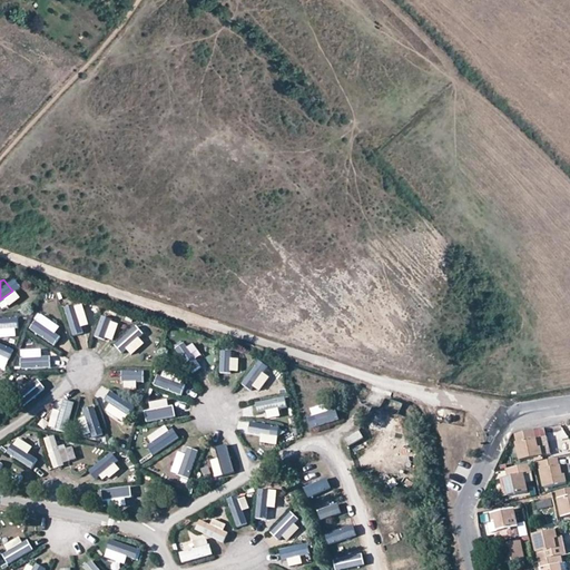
[(68,306),(72,336),(87,335),(85,304),(68,306)]
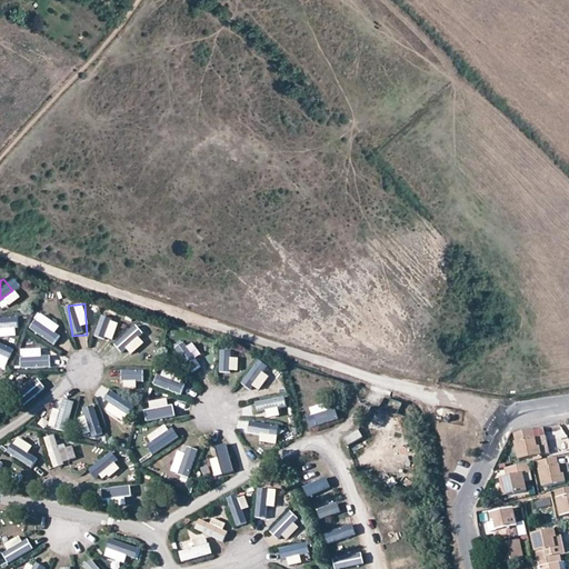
[(110,309),(99,338),(112,343),(125,316),(110,309)]
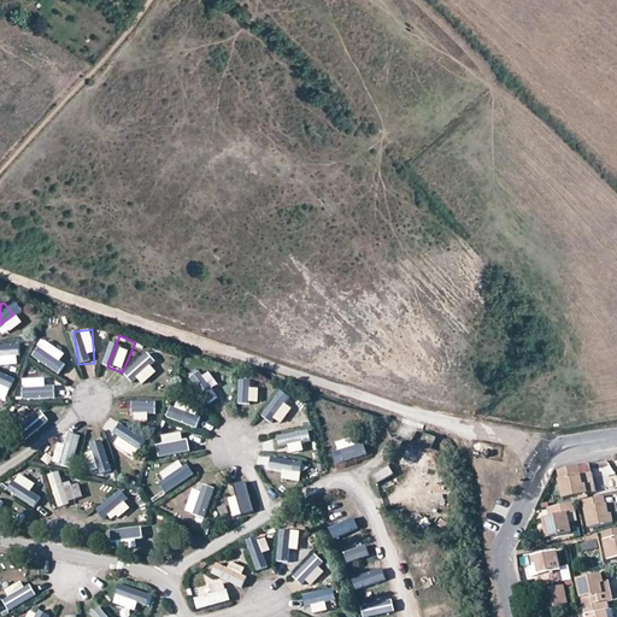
[(0,356),(21,353),(18,338),(0,339),(0,356)]
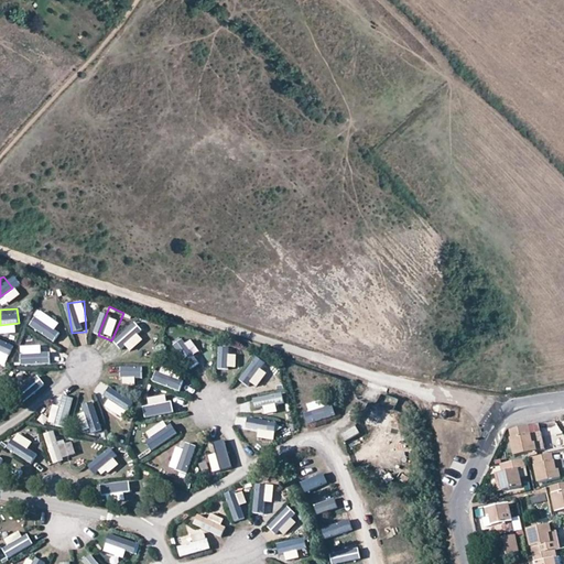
[(34,325),(55,347),(66,338),(46,314),(34,325)]
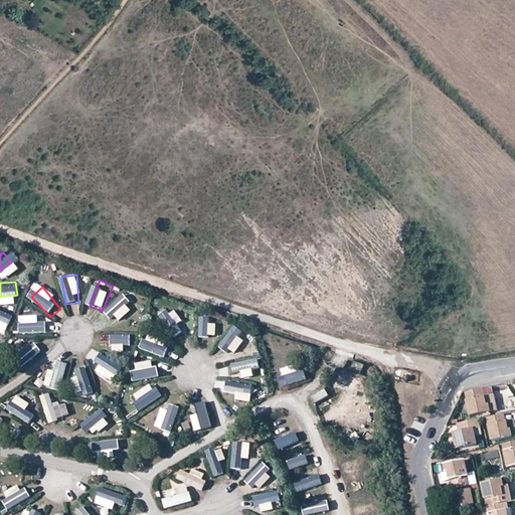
[(129,297),(106,313),(113,324),(136,309),(129,297)]
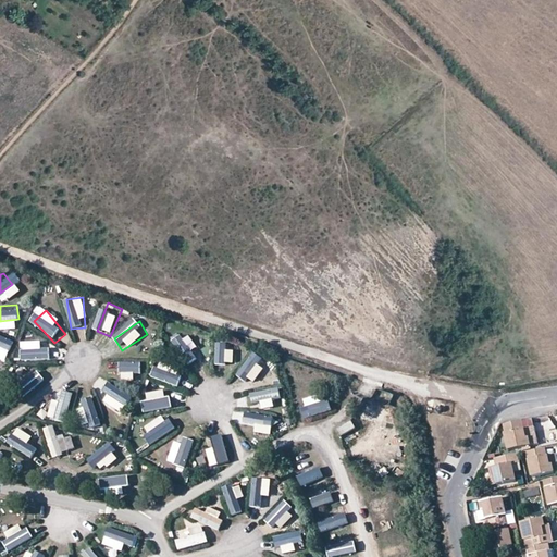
[(0,353),(8,357),(14,345),(0,336),(0,353)]
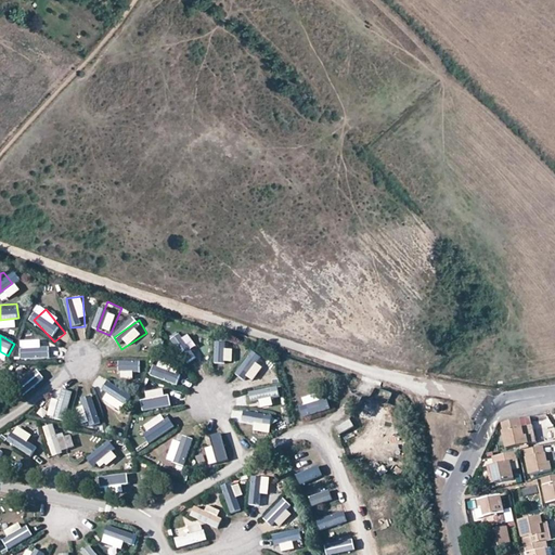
[(186,336),(173,341),(185,370),(199,363),(186,336)]
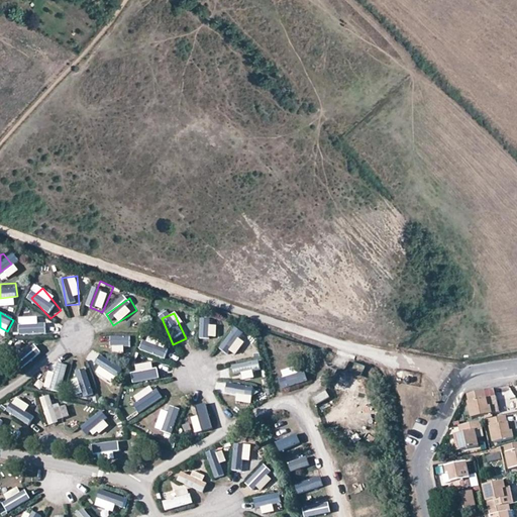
[(213,320),(200,318),(195,346),(209,348),(213,320)]
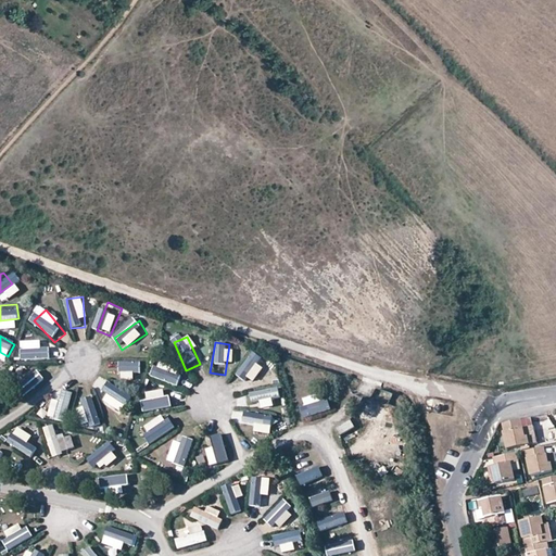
[(22,364),(52,361),(51,346),(21,349),(22,364)]
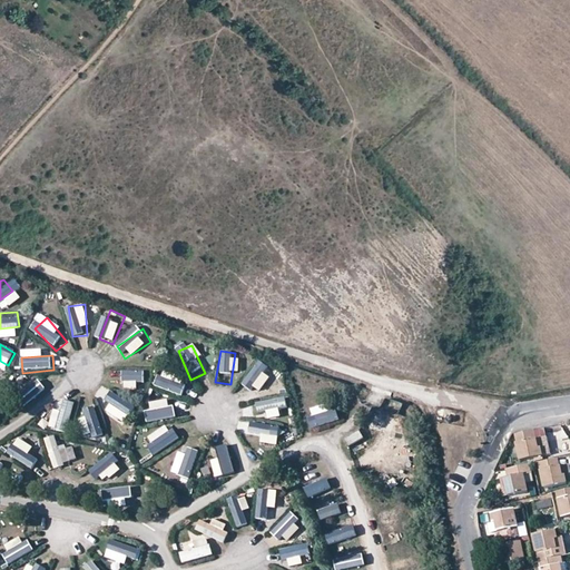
[(267,374),(257,364),(235,385),(246,396),(267,374)]
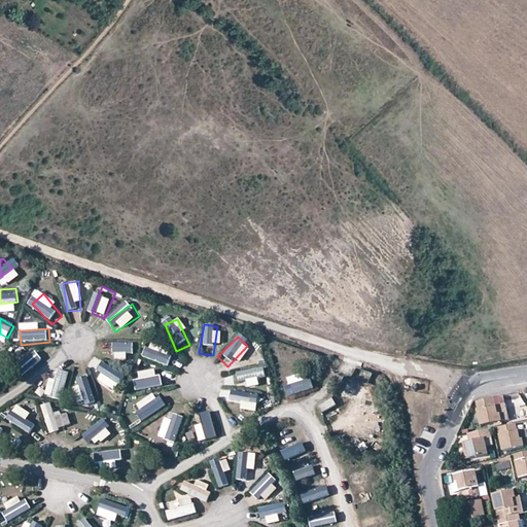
[(134,356),(134,343),(105,343),(105,357),(134,356)]
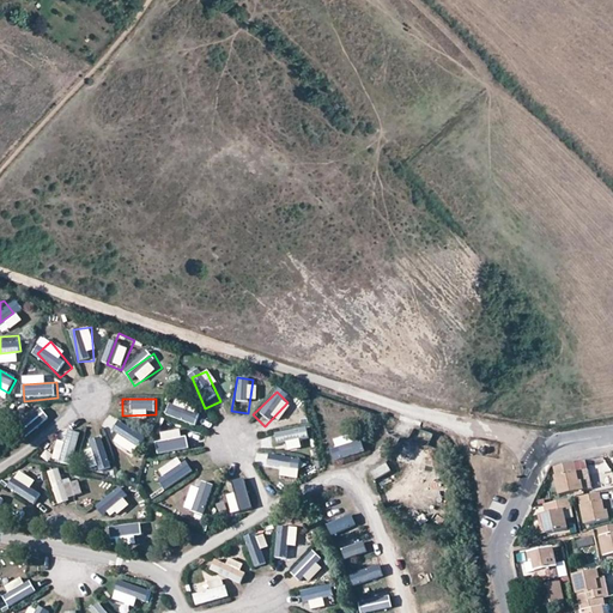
[(168,416),(198,431),(205,417),(176,401),(168,416)]
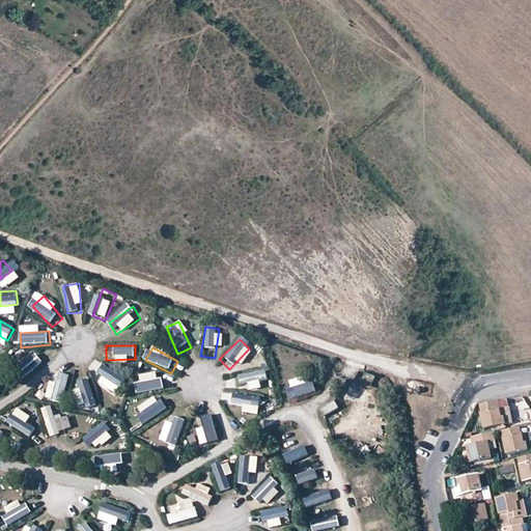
[(47,352),(20,364),(25,376),(52,366),(47,352)]
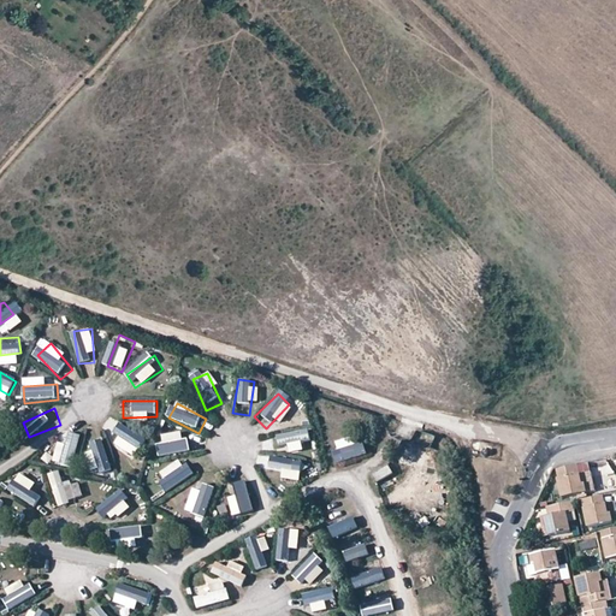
[(132,461),(143,450),(120,425),(108,437),(132,461)]
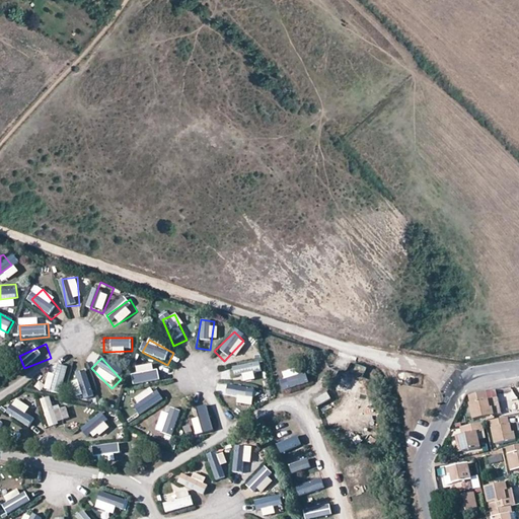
[(233,378),(261,371),(257,358),(230,364),(233,378)]
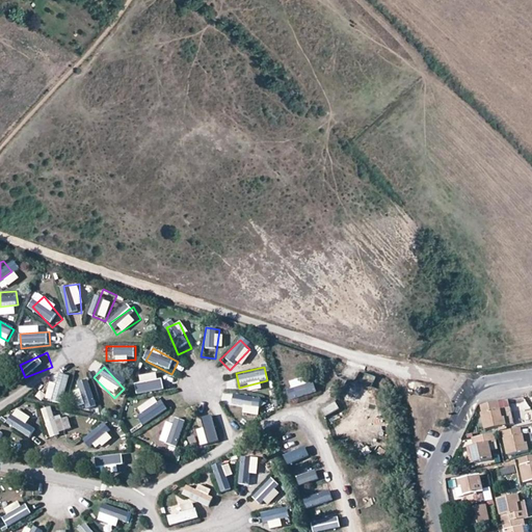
[(288,373),(297,400),(311,396),(302,369),(288,373)]
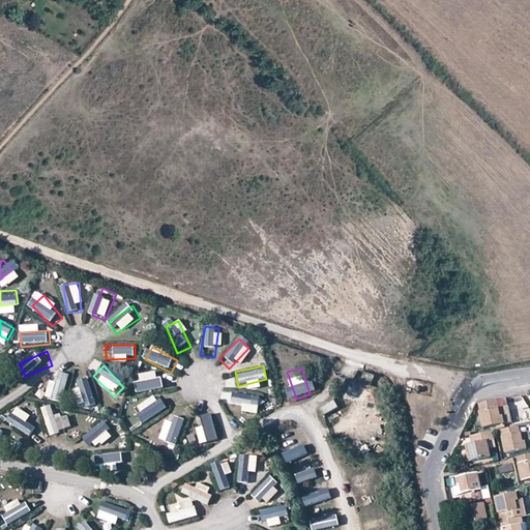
[(58,369),(48,395),(60,401),(71,375),(58,369)]
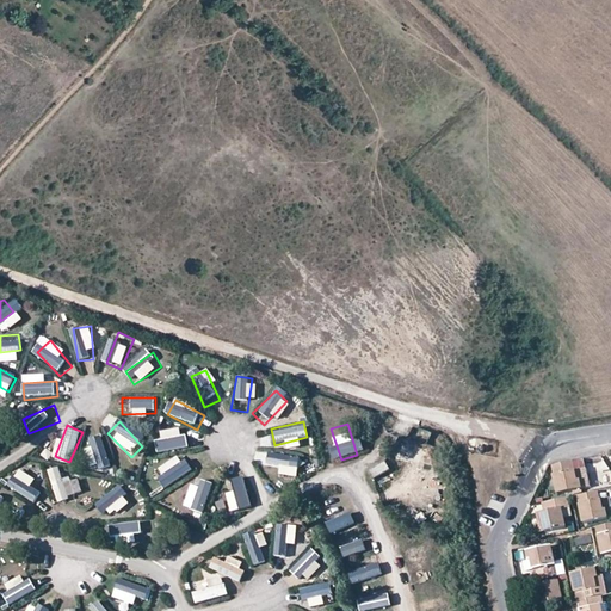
[(91,467),(106,464),(104,431),(86,433),(91,467)]
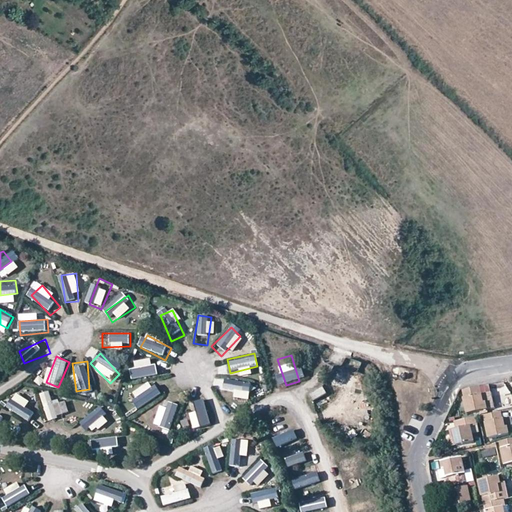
[(128,382),(155,375),(152,362),(125,368),(128,382)]
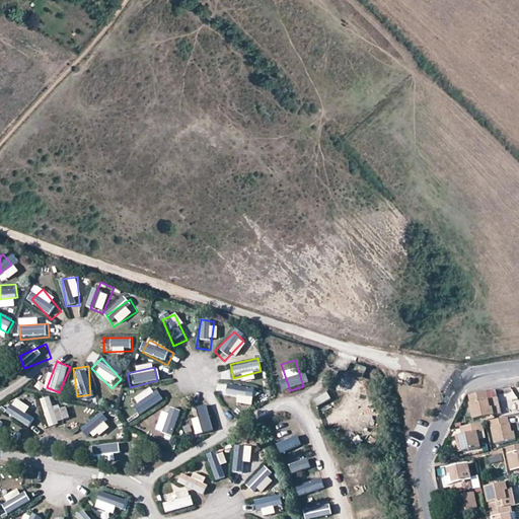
[(226,398),(254,405),(257,392),(230,385),(226,398)]
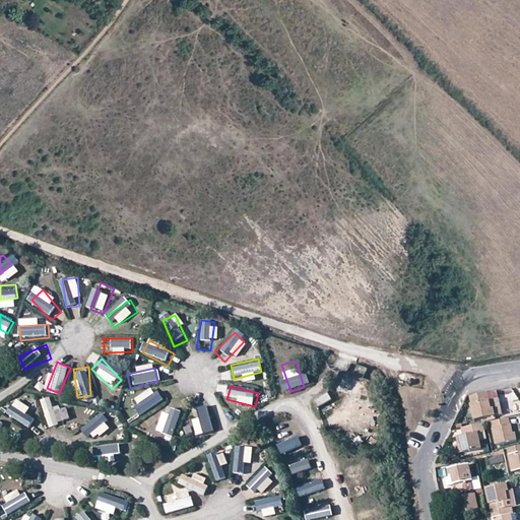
[(492,408),(490,399),(489,400),(486,391),(471,394),(472,403),(471,404),(474,420),(495,416),(493,408),(492,408)]
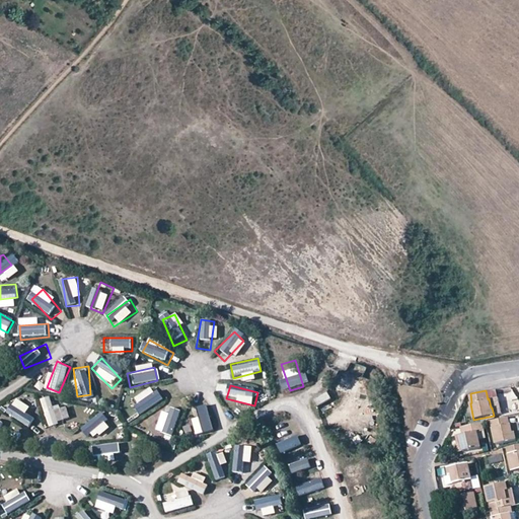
[(143,422),(162,400),(153,391),(133,411),(143,422)]
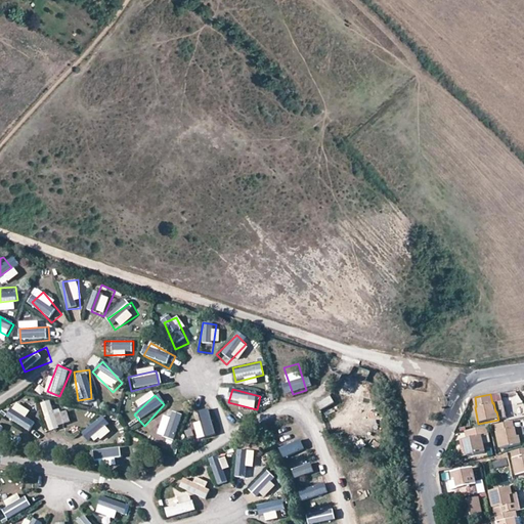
[(316,402),(320,410),(335,402),(330,395),(316,402)]
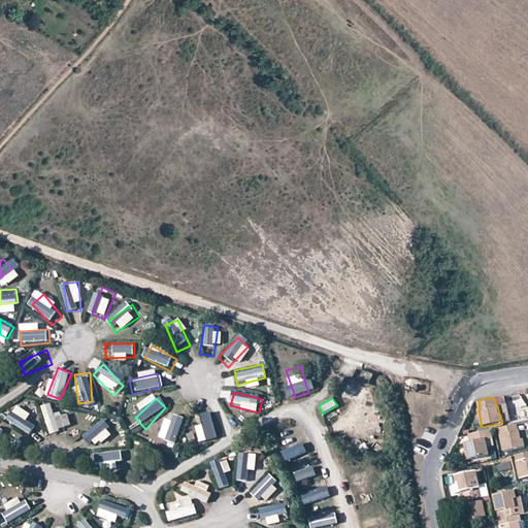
[(220,430),(207,403),(196,408),(201,423),(205,435),(220,430)]
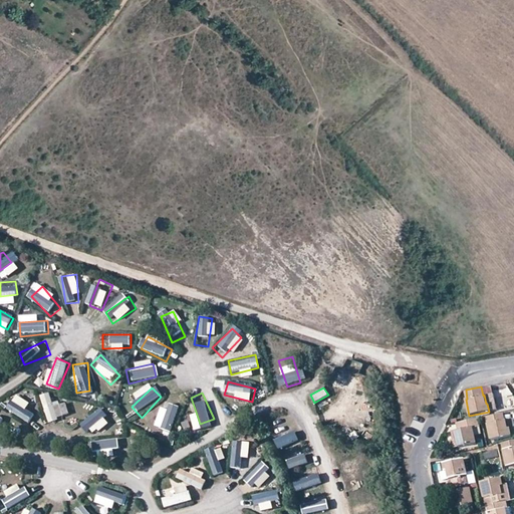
[(36,415),(15,395),(6,405),(25,425),(36,415)]
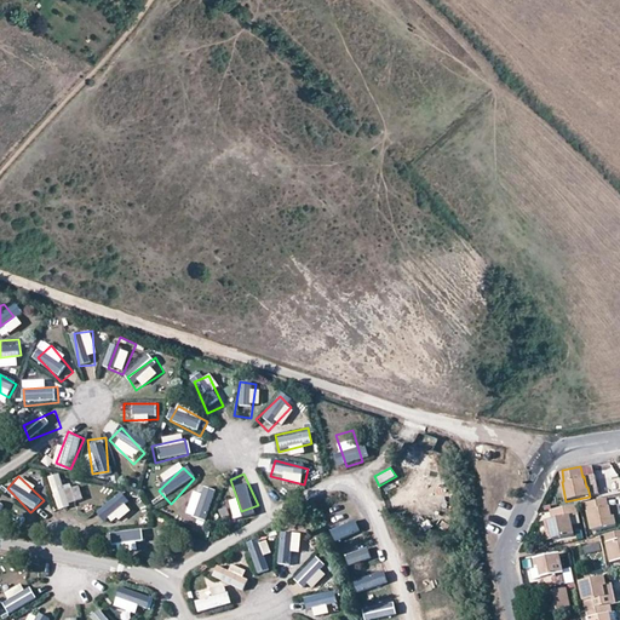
[(51,478),(58,512),(74,509),(68,476),(51,478)]
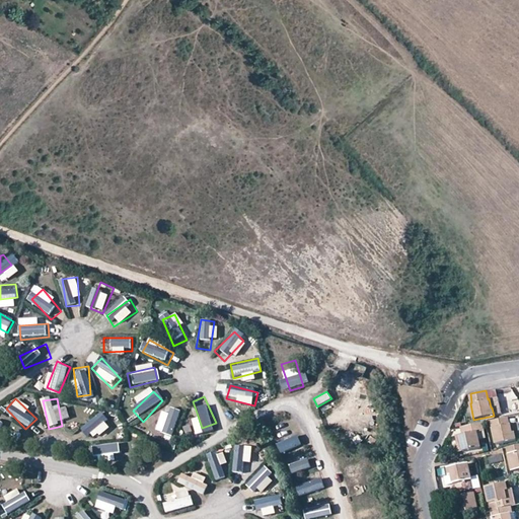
[(177,435),(182,406),(169,404),(163,432),(177,435)]
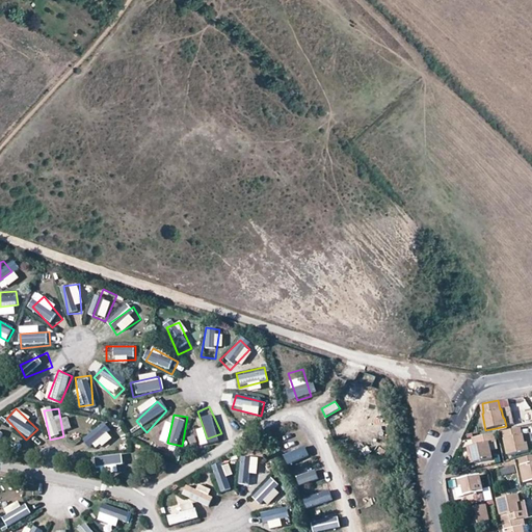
[(102,421),(78,437),(86,449),(110,433),(102,421)]
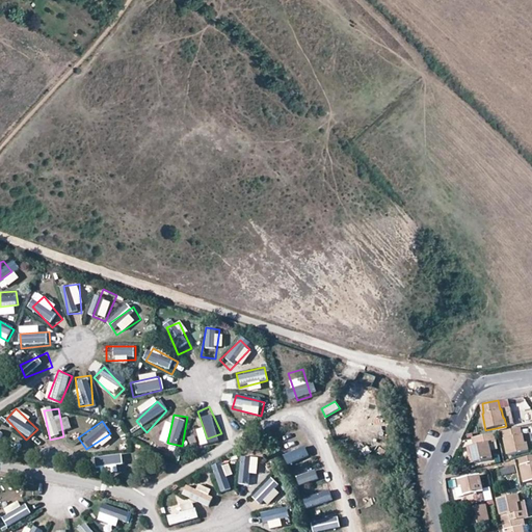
[(528,444),(526,444),(524,435),(524,434),(523,435),(521,427),(503,431),(509,455),(530,451),(528,444)]
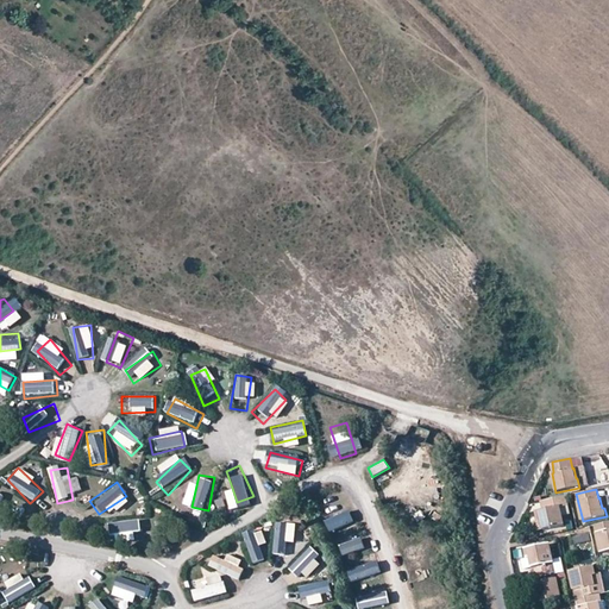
[(217,512),(227,509),(225,497),(214,500),(217,512)]
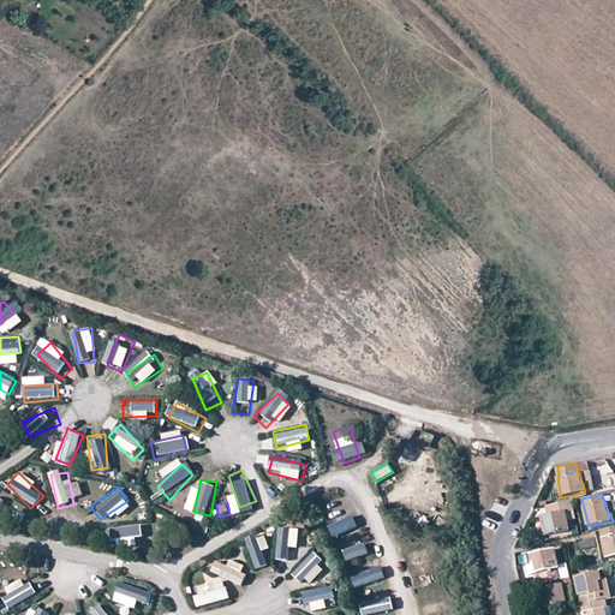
[(25,511),(0,505),(0,521),(21,527),(25,511)]
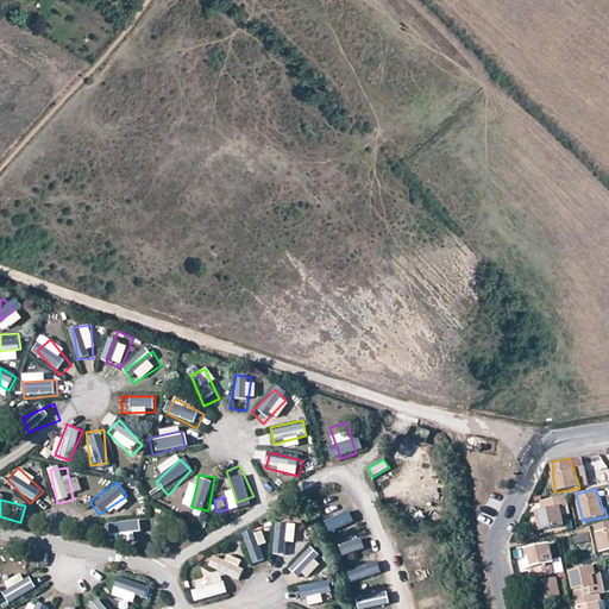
[(352,503),(322,518),(328,529),(358,515),(352,503)]
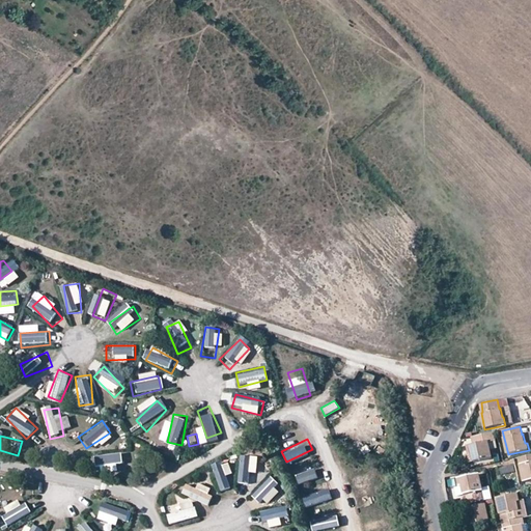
[(470,453),(472,453),(473,462),(492,458),(488,442),(468,446),(470,453)]
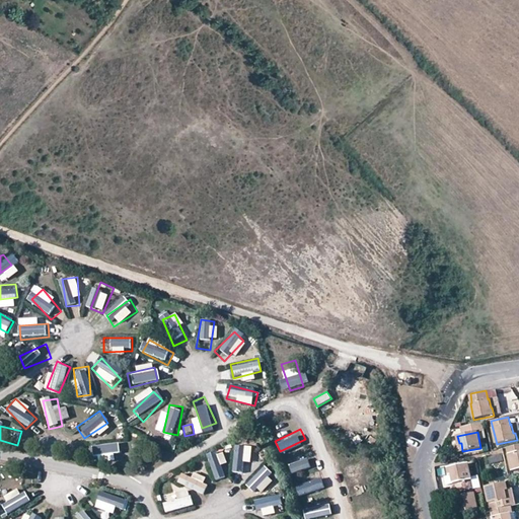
[(124,440),(96,448),(99,461),(127,454),(124,440)]
